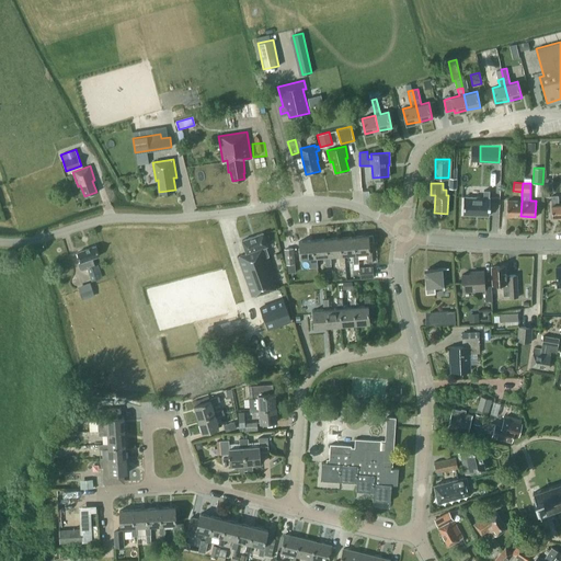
[(488,197),(489,190),(482,190),(482,197),(462,196),(461,214),(488,215),(489,197),(488,197)]
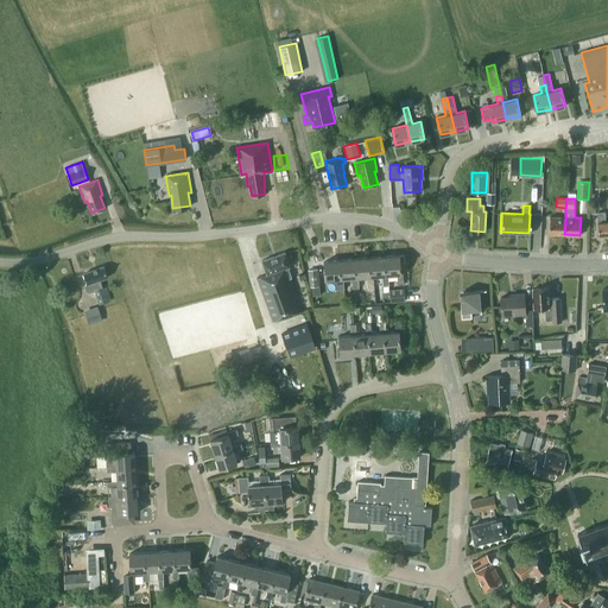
[(607,234),(607,221),(606,222),(605,211),(597,211),(599,222),(597,222),(599,235),(607,234)]
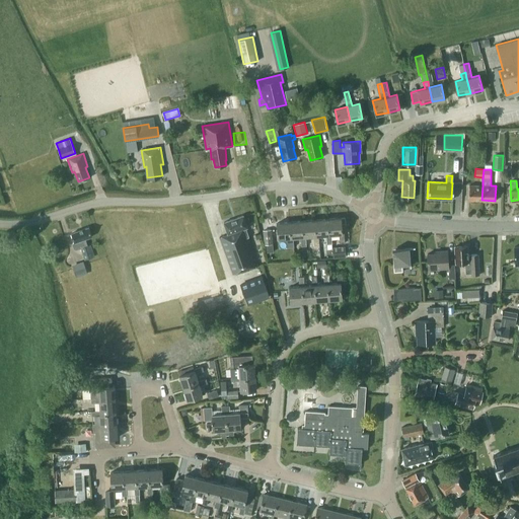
[(468,200),(482,200),(483,186),(469,184),(468,200)]
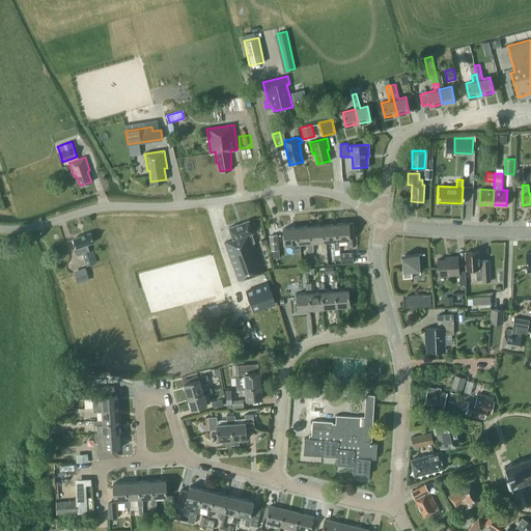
[(252,232),(253,232),(249,220),(229,227),(233,240),(225,243),(239,281),(263,272),(253,243),(255,242),(252,232)]
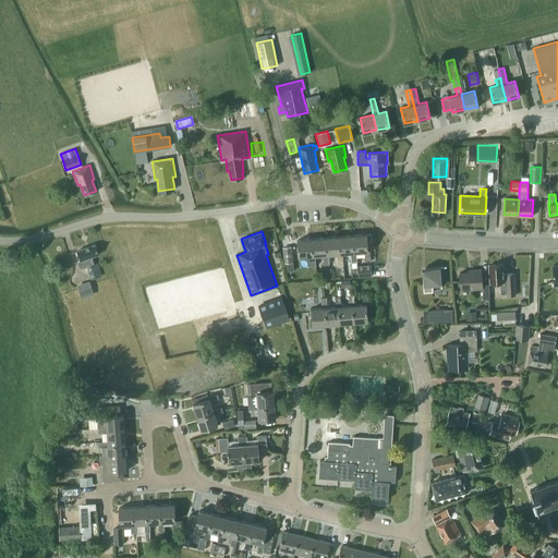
[(366,234),(352,235),(354,252),(356,252),(364,251),(365,262),(371,261),(370,250),(367,250),(366,234)]
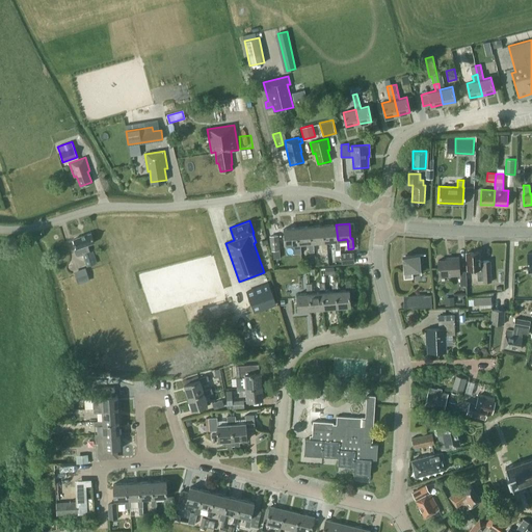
[(336,224),(323,225),(324,241),(326,241),(335,240),(335,250),(340,249),(340,240),(338,240),(336,224)]
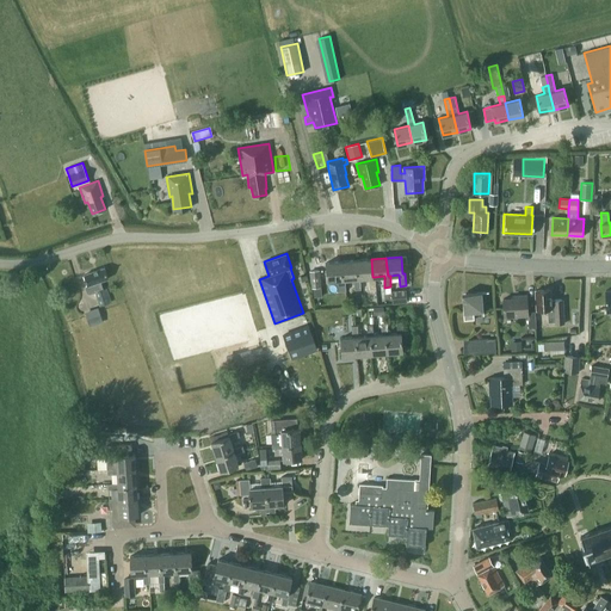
[(371,259),(356,260),(357,278),(359,278),(369,277),(370,289),(376,288),(375,277),(372,277),(371,259)]
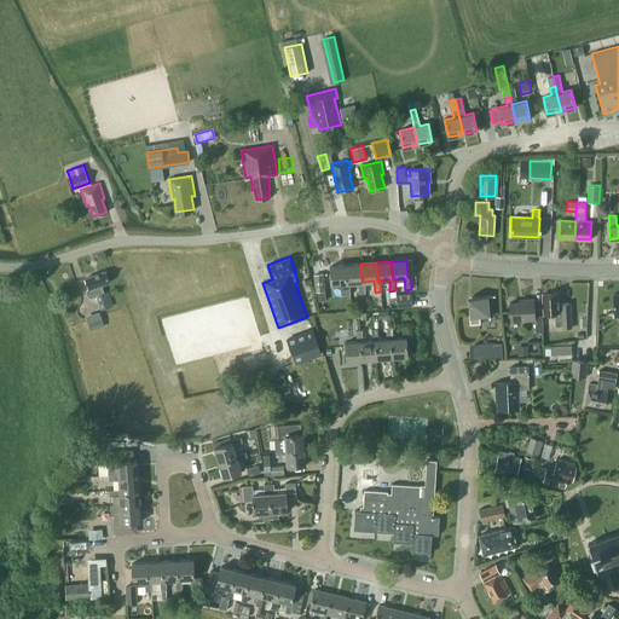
[(360,264),(346,265),(347,283),(350,283),(358,282),(359,294),(365,293),(364,282),(362,282),(360,264)]
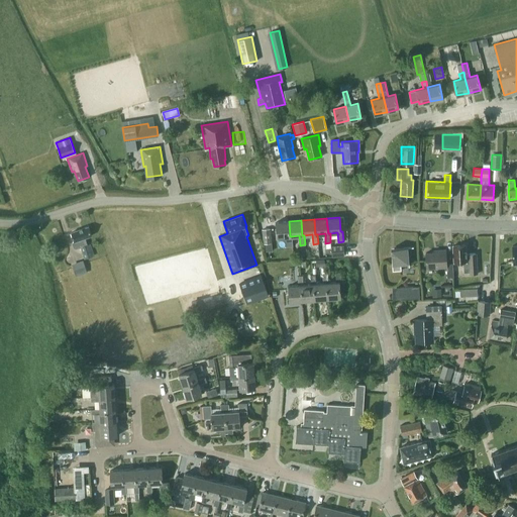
[(285,246),(288,246),(293,245),(292,236),(290,236),(289,221),(276,222),(277,237),(285,237),(285,246)]
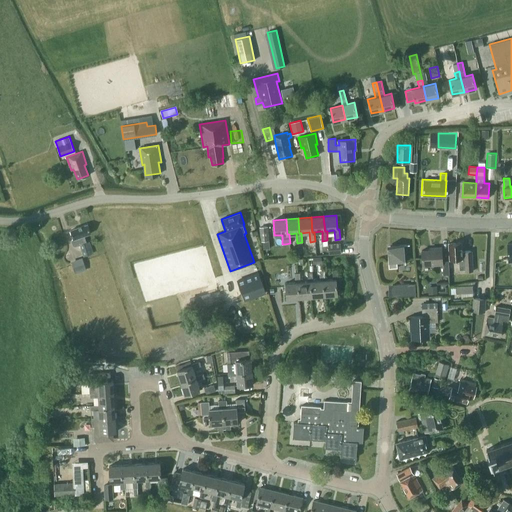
[(75,246),(80,244),(84,256),(93,253),(89,241),(86,242),(83,236),(91,233),(87,224),(70,230),(73,238),(73,239),(71,241),(73,245),(75,246)]
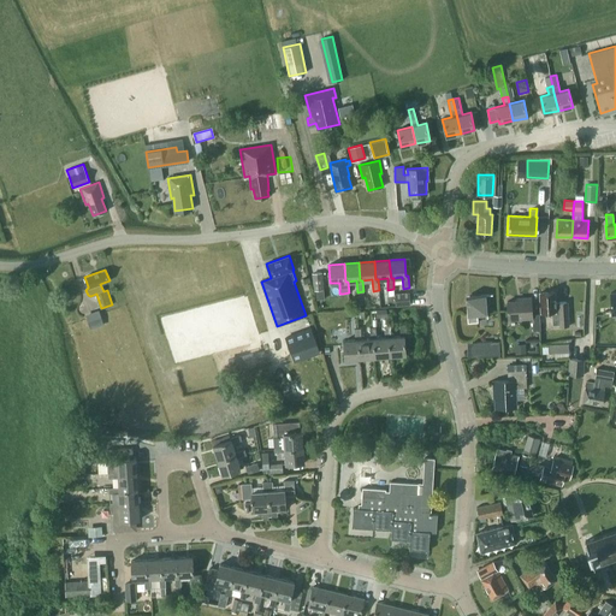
[(323,289),(320,272),(312,272),(313,290),(323,289)]
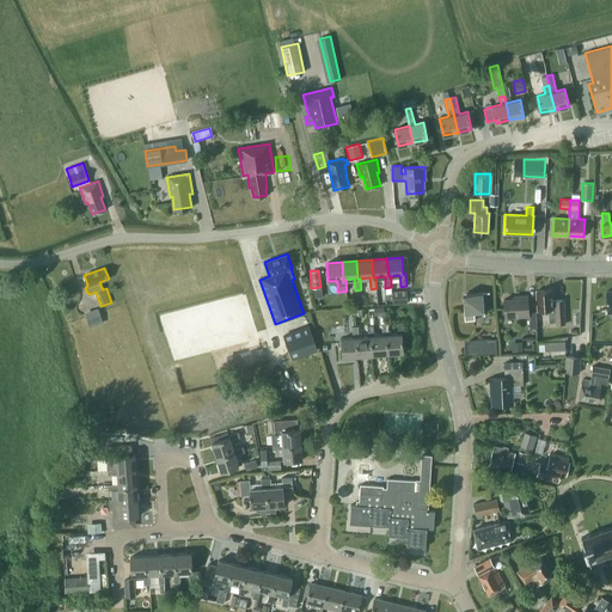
[(551,289),(536,291),(537,311),(549,310),(549,323),(555,322),(555,324),(564,324),(563,300),(554,300),(555,303),(551,303),(551,289)]
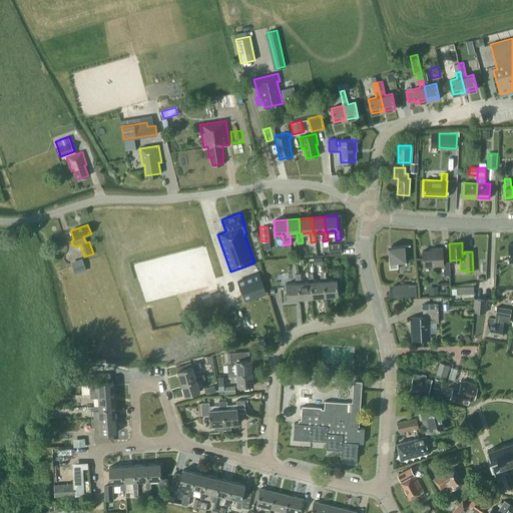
[(342,253),(341,243),(329,244),(330,254),(342,253)]
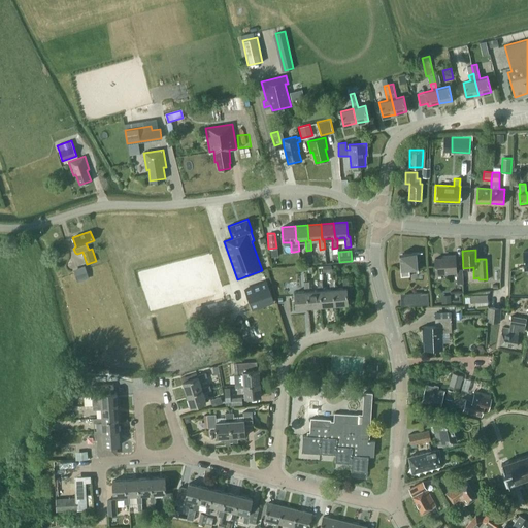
[(422,252),(402,253),(402,256),(399,257),(401,276),(409,275),(409,268),(417,267),(418,272),(417,253),(422,253),(422,252)]
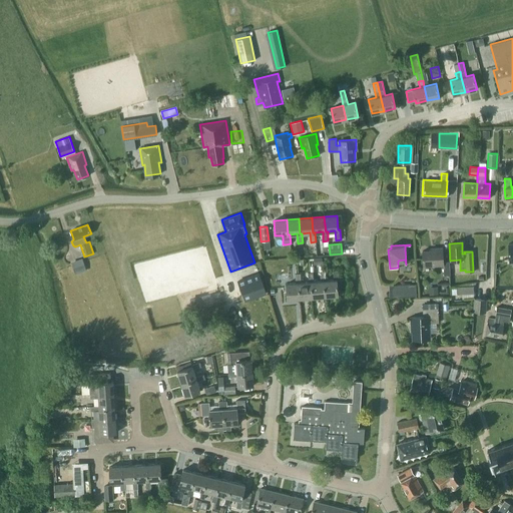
[(423,266),(443,265),(444,276),(450,275),(449,262),(443,262),(442,247),(435,247),(435,249),(422,250),(423,266)]
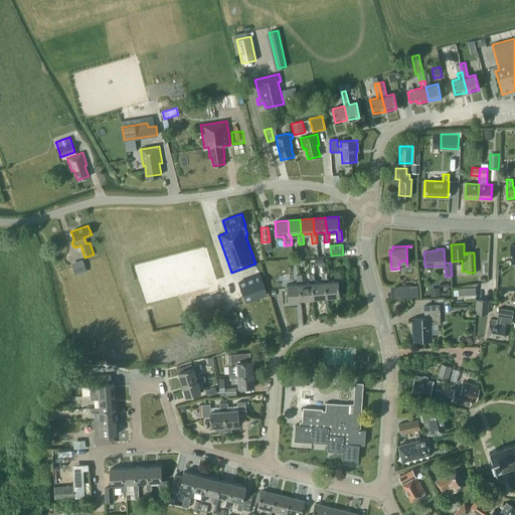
[(71,263),(75,276),(87,272),(82,259),(71,263)]
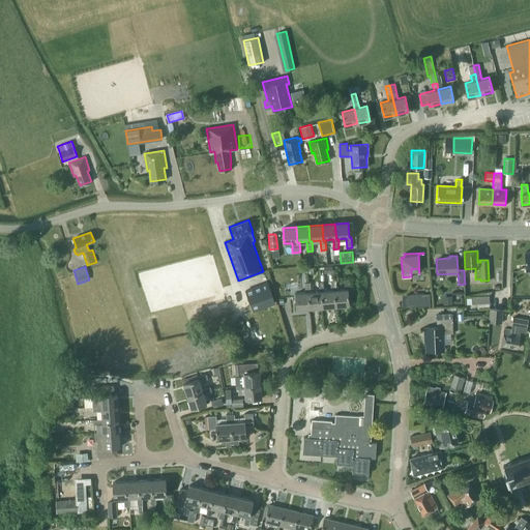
[(345,289),(336,290),(334,290),(335,305),(349,304),(348,289),(350,289),(349,278),(344,280),(345,289)]
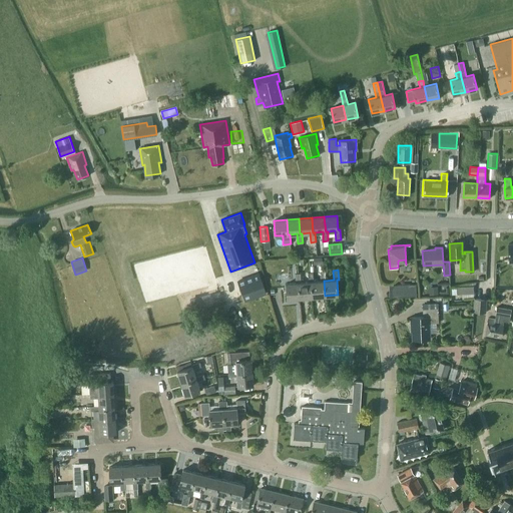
[(321,281),(314,282),(312,282),(313,297),(325,296),(324,281),(326,281),(325,271),(320,272),(321,281)]
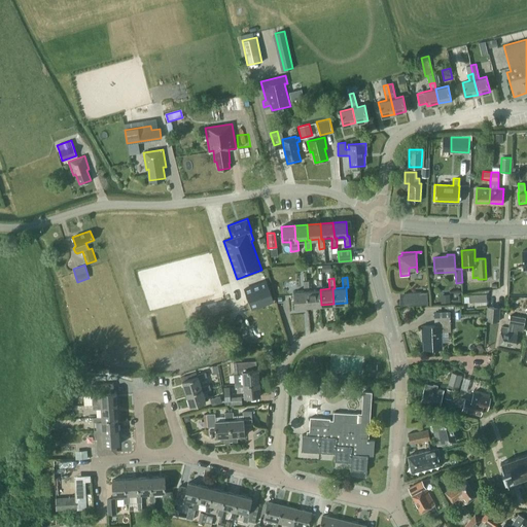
[(317,289),(309,290),(307,290),(308,306),(321,305),(320,289),(322,289),(321,279),(316,280),(317,289)]
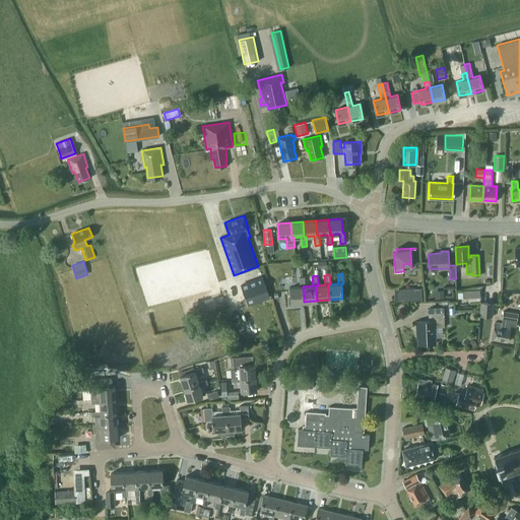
[(303,286),(305,286),(304,276),(299,277),(300,286),(289,287),(290,303),(304,302),(303,286)]
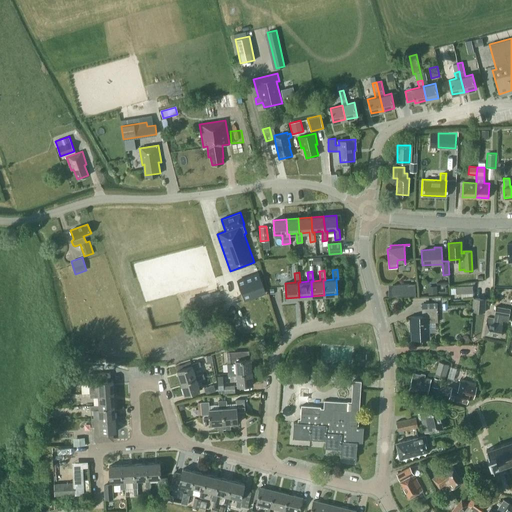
[(240,280),(244,292),(263,285),(259,273),(240,280)]
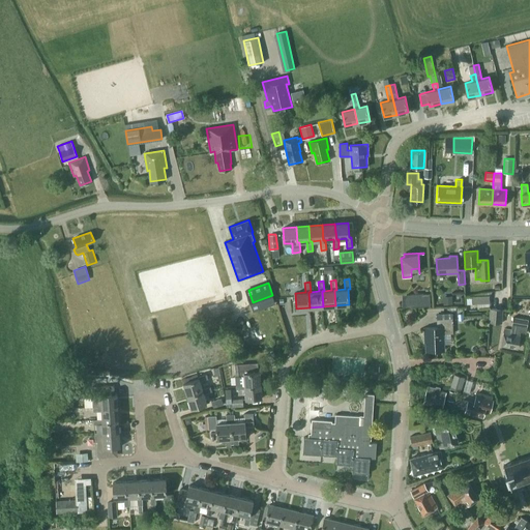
[(430,296),(423,297),(423,293),(410,294),(410,306),(430,305),(430,296)]
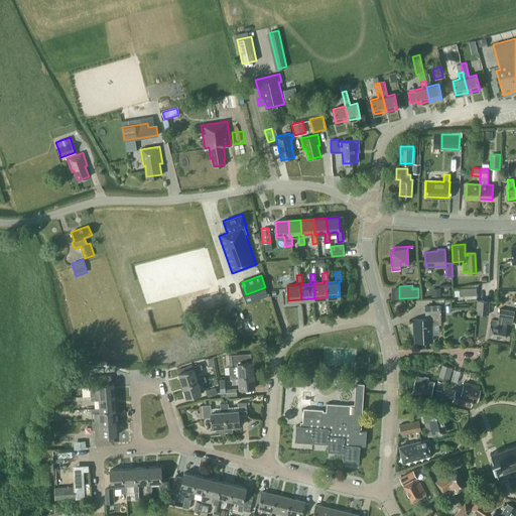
[(477,299),(476,287),(455,288),(455,296),(467,295),(467,300),(477,299)]
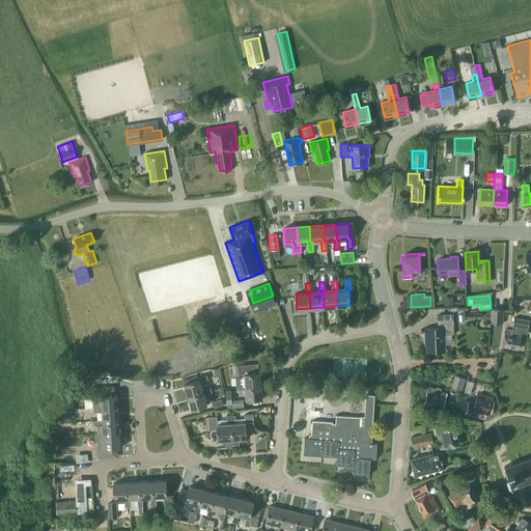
[(490,323),(503,324),(504,309),(491,308),(490,323)]
